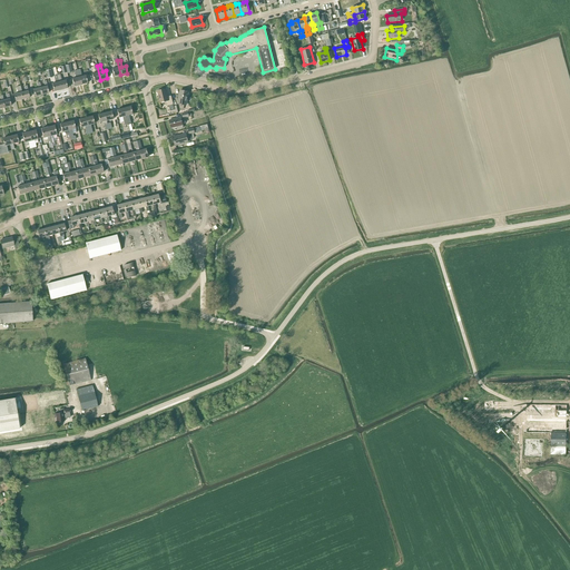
[(86,76),(82,77),(80,69),(77,70),(79,77),(80,85),(88,84),(86,76)]
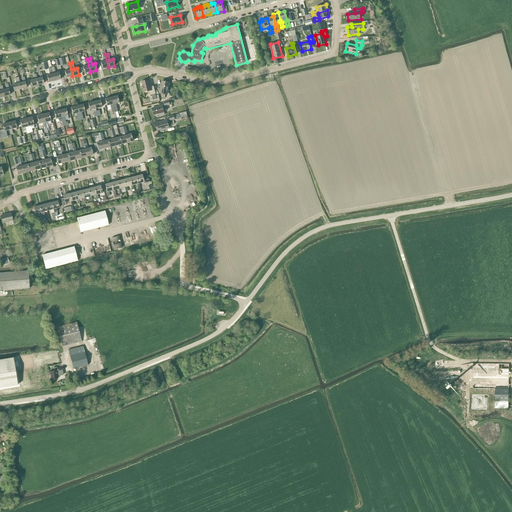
[(54,67),(51,68),(54,81),(61,79),(59,72),(56,73),(54,67)]
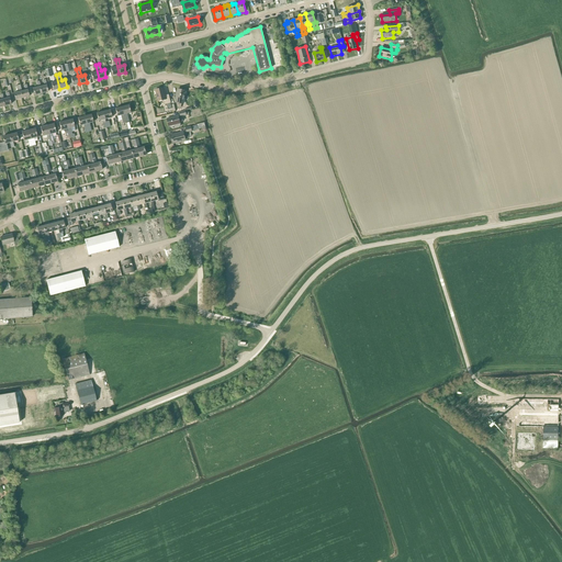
[(164,100),(165,105),(171,103),(169,94),(166,96),(164,88),(155,90),(158,101),(164,100)]
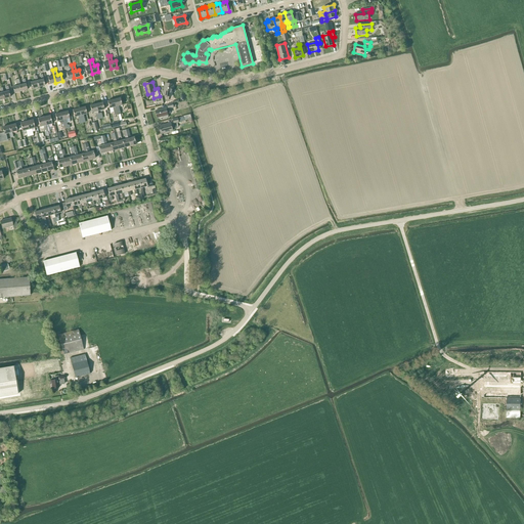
[(164,95),(164,97),(161,97),(162,103),(165,103),(165,101),(169,100),(169,97),(171,97),(173,85),(166,84),(163,95),(164,95)]
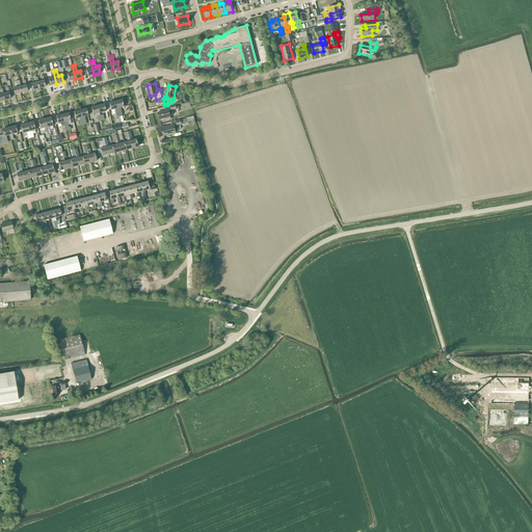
[(120,116),(115,101),(109,103),(111,110),(114,109),(115,112),(114,112),(116,120),(120,120),(118,116),(120,116)]
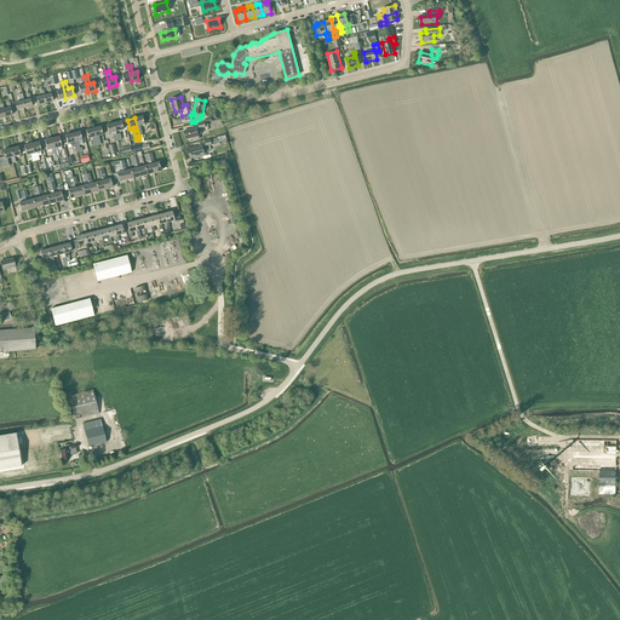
[(121,121),(114,124),(115,132),(124,130),(121,121)]
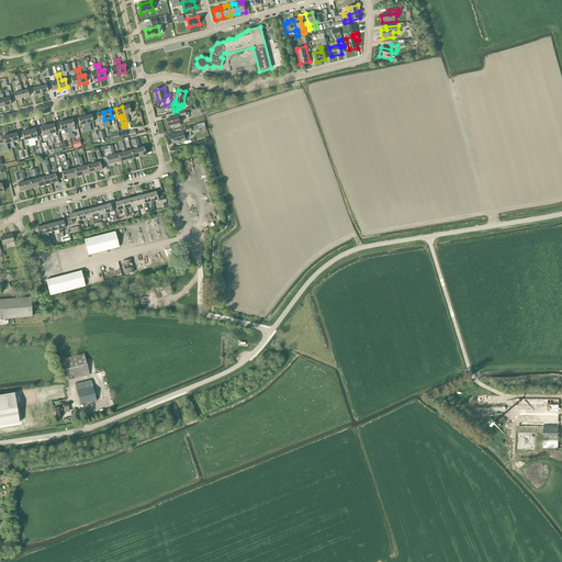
[(178,116),(167,119),(169,126),(180,124),(180,122),(183,121),(181,116),(187,115),(186,111),(179,112),(180,116),(179,117),(178,116)]
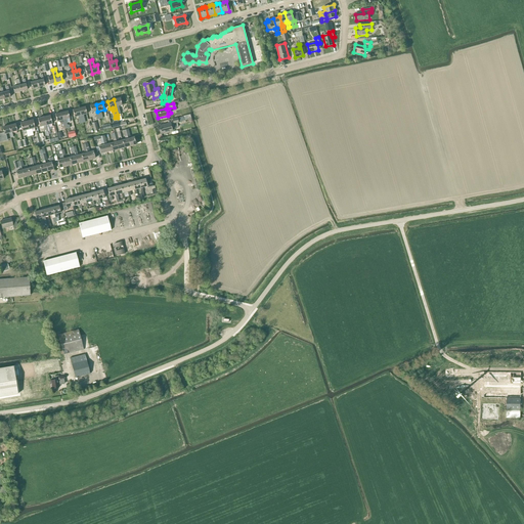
[(97,120),(99,119),(98,114),(97,112),(96,104),(90,105),(91,113),(95,112),(97,120)]
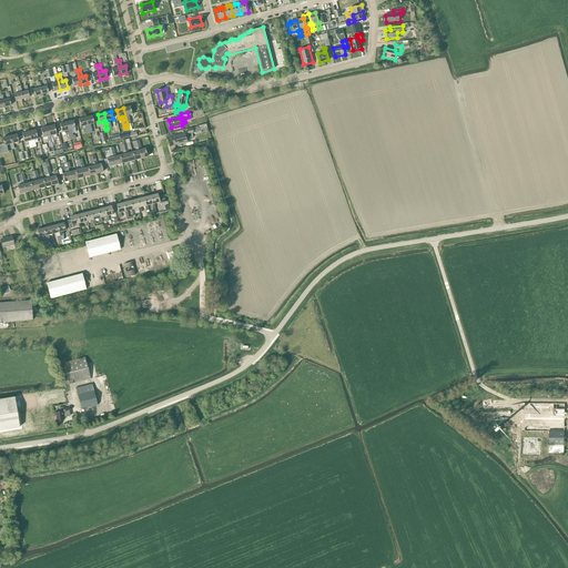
[(87,134),(89,133),(85,118),(79,120),(80,127),(84,127),(87,134)]
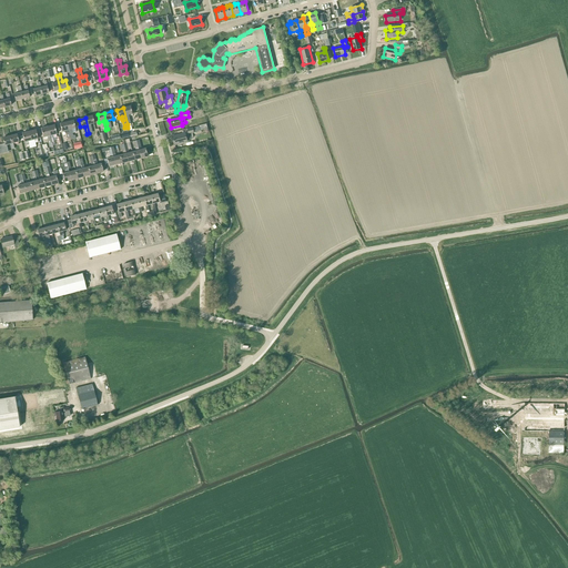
[(67,138),(70,137),(67,122),(60,124),(61,132),(66,131),(67,138)]
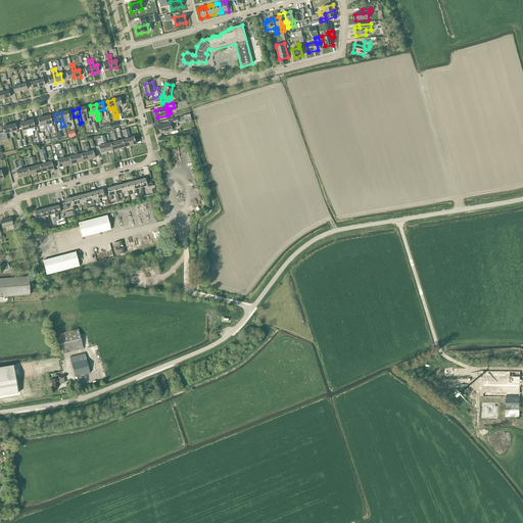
[(50,115),(44,117),(47,132),(49,131),(50,131),(48,125),(52,124),(50,115)]
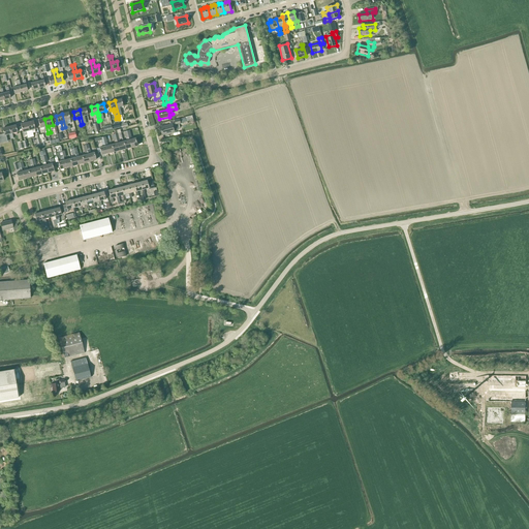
[(48,133),(44,119),(38,120),(40,128),(43,127),(44,133),(48,133)]
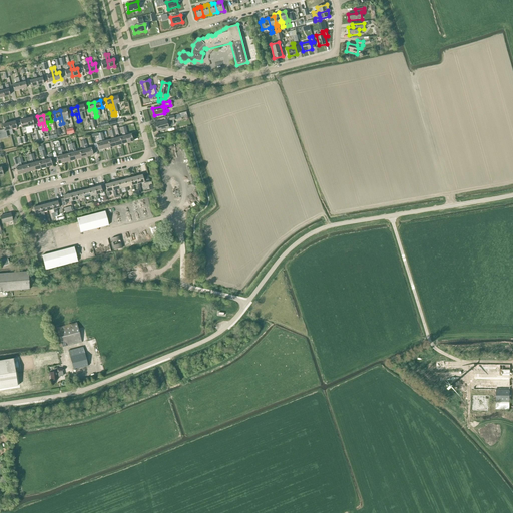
[(156,123),(158,131),(169,128),(168,127),(172,126),(171,125),(174,125),(173,121),(175,120),(174,116),(169,117),(170,120),(167,121),(167,120),(156,123)]
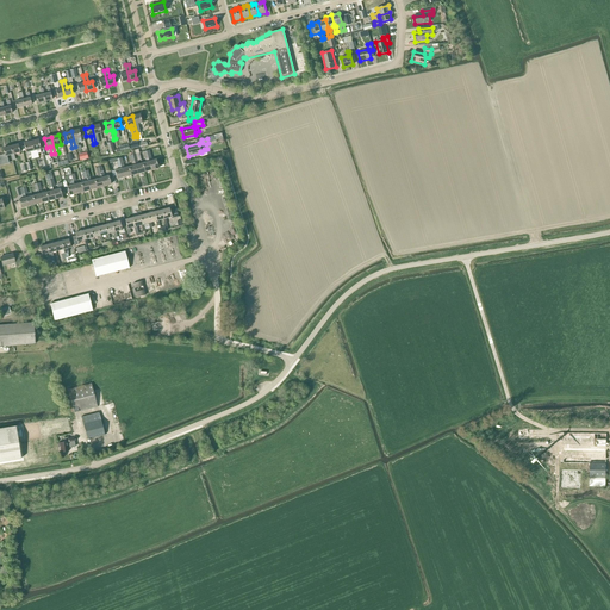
[(38,139),(31,142),(35,159),(38,157),(36,150),(41,149),(38,139)]
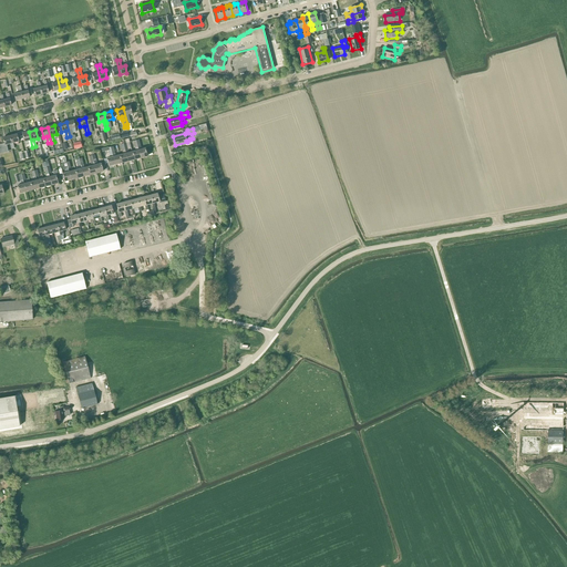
[(32,147),(29,132),(22,133),(24,142),(28,142),(30,147),(32,147)]
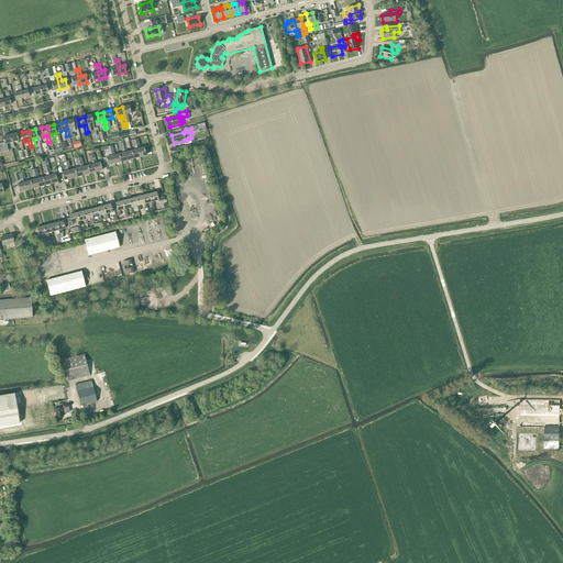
[(7,144),(10,143),(11,143),(9,135),(2,138),(3,143),(0,143),(0,153),(8,151),(7,144)]
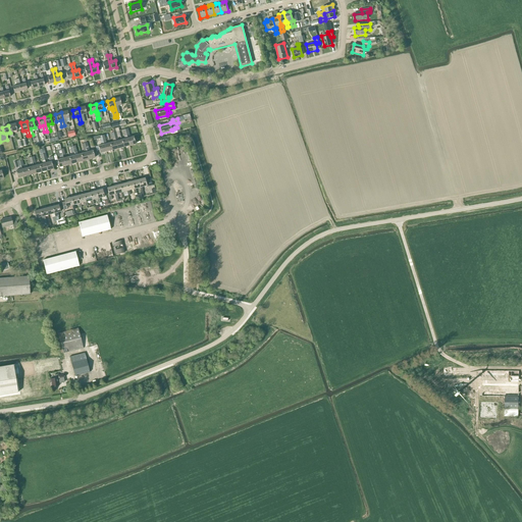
[(126,136),(127,139),(129,146),(136,144),(134,137),(129,138),(127,128),(125,129),(126,136)]
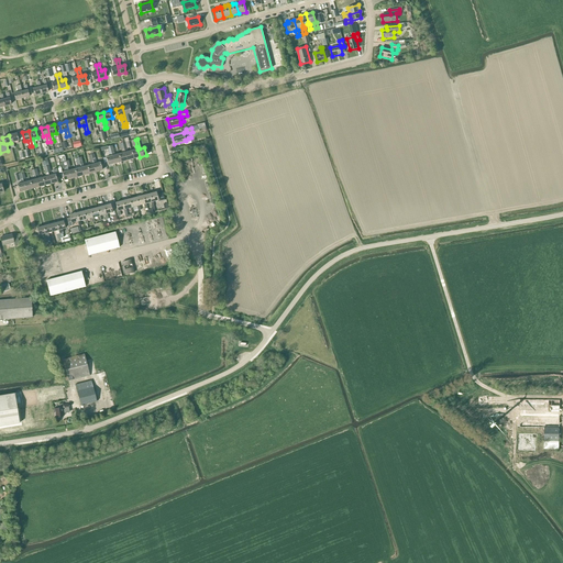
[(125,142),(122,143),(127,161),(133,158),(131,151),(128,152),(125,142)]
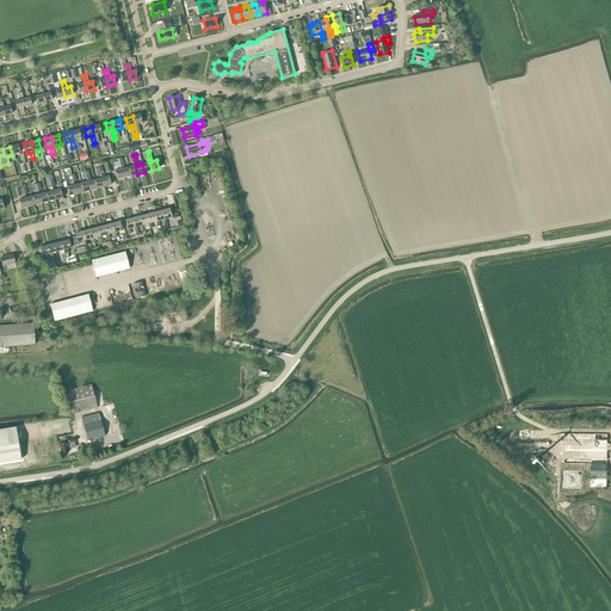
[(122,158),(119,159),(124,178),(131,176),(129,167),(125,168),(122,158)]
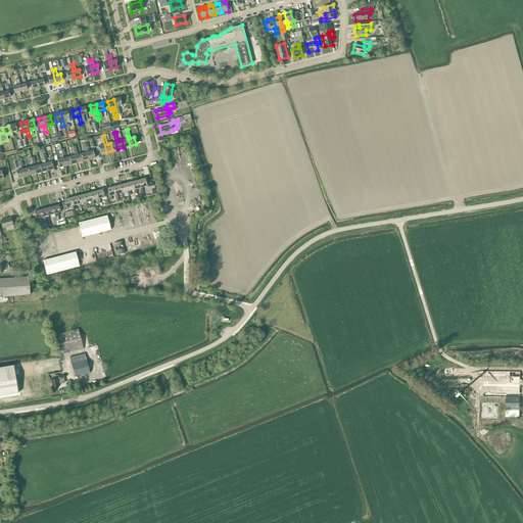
[(85,144),(89,159),(95,158),(93,151),(89,151),(87,143),(85,144)]
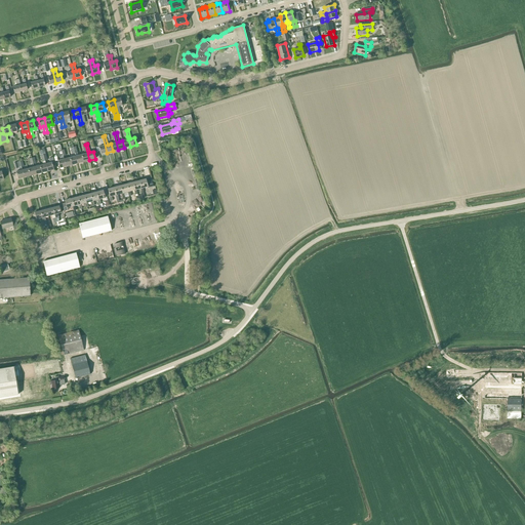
[(75,153),(75,156),(77,163),(83,162),(81,155),(78,156),(76,147),(73,148),(75,153)]
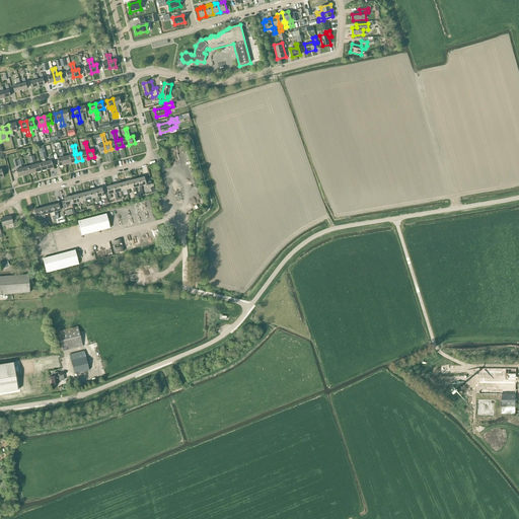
[(45,162),(47,169),(53,168),(52,164),(54,163),(52,156),(49,157),(50,161),(45,162)]
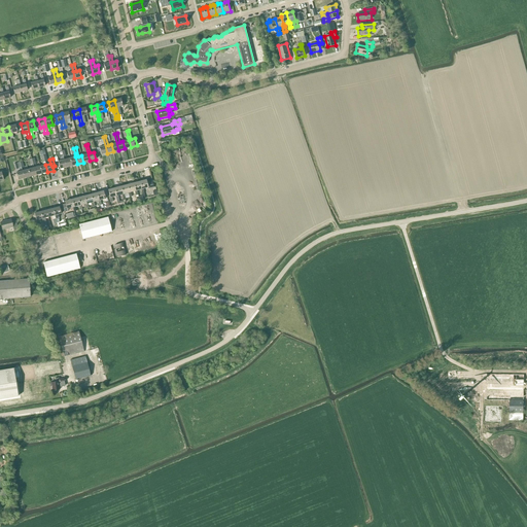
[(146,180),(139,181),(141,189),(140,189),(142,194),(144,194),(143,188),(148,187),(146,182),(146,180)]
